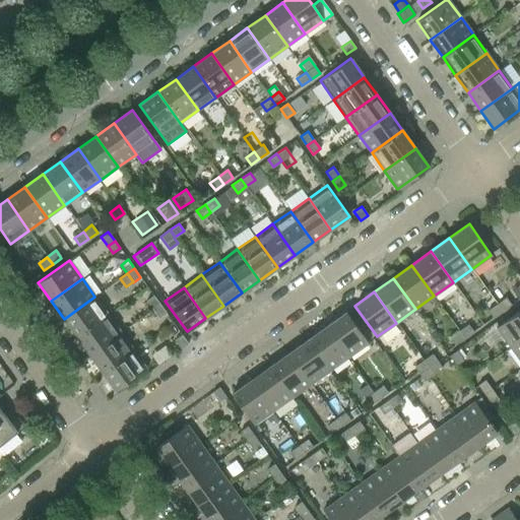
[(159,304),(153,296),(146,301),(152,309),(159,304)]
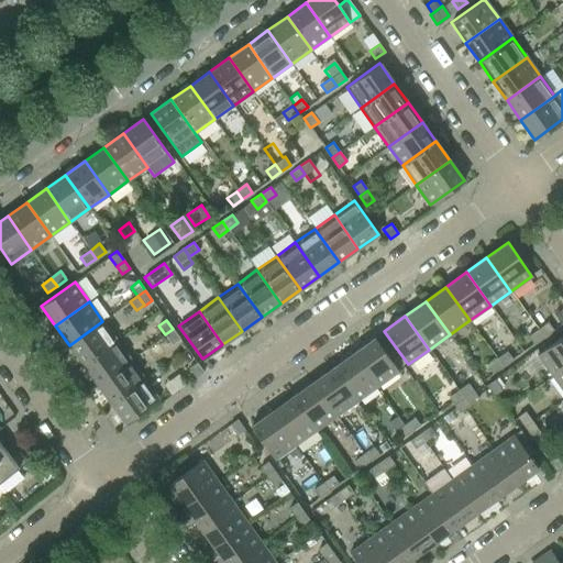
[(83,364),(117,340),(102,321),(69,345),(83,364)]
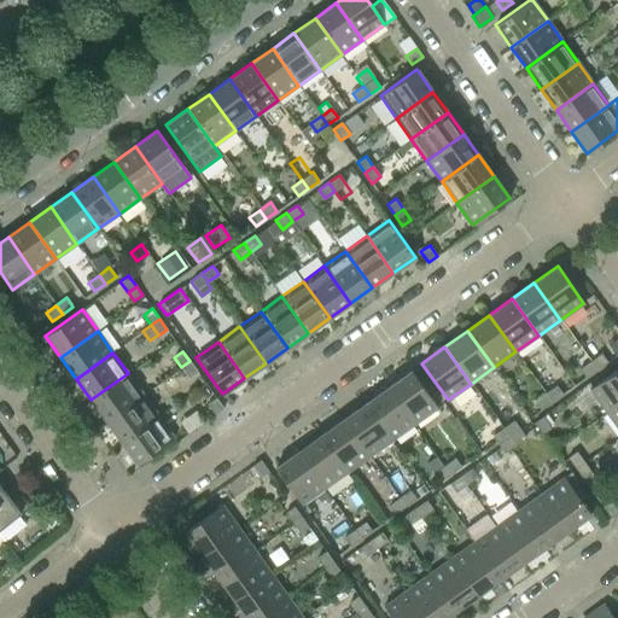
[(607,362),(600,354),(590,361),(596,369),(607,362)]
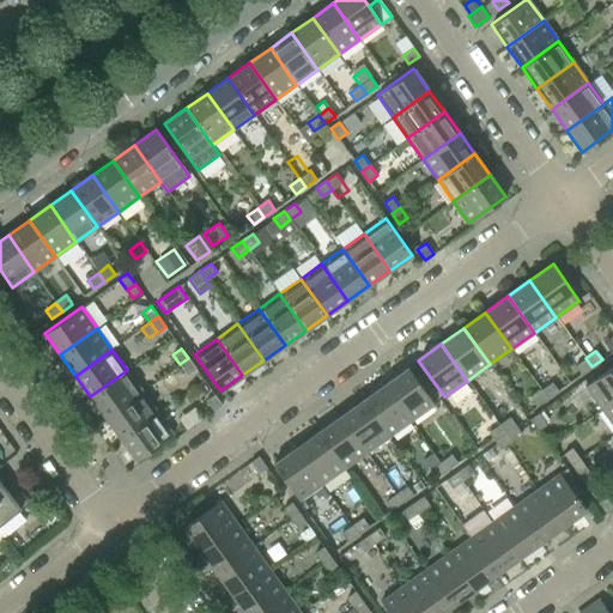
[(195,369),(188,358),(180,364),(187,375),(195,369)]
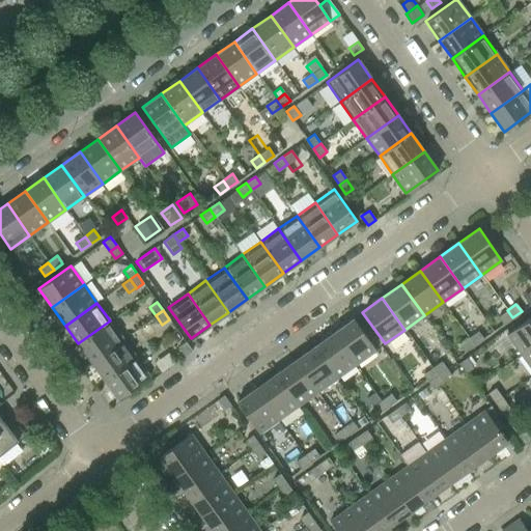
[(512,317),(507,310),(498,316),(503,324),(512,317)]
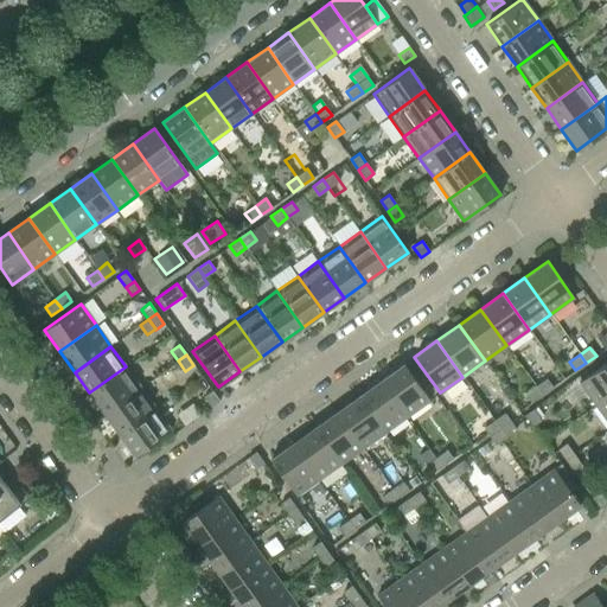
[(595,404),(606,396),(606,362),(579,382),(595,404)]
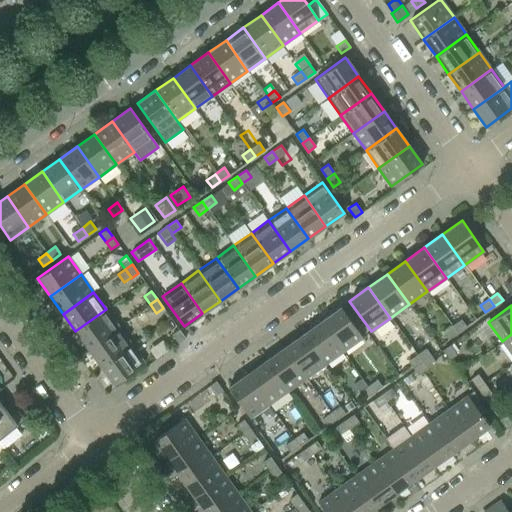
[(362,338),(340,307),(321,321),(343,351),(362,338)]
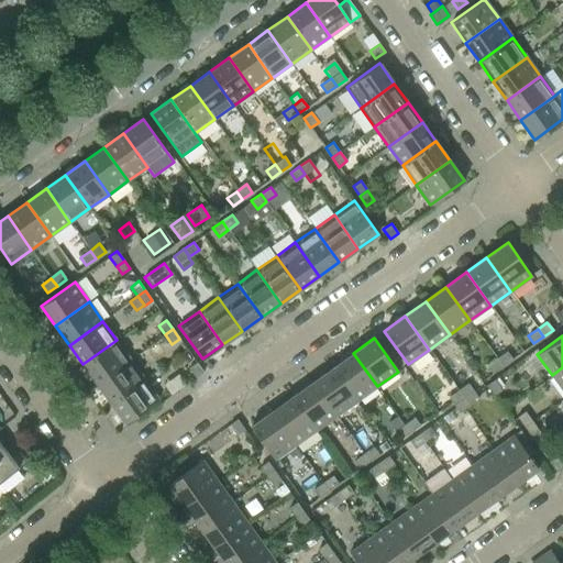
[(97,384),(130,360),(117,340),(83,364),(97,384)]
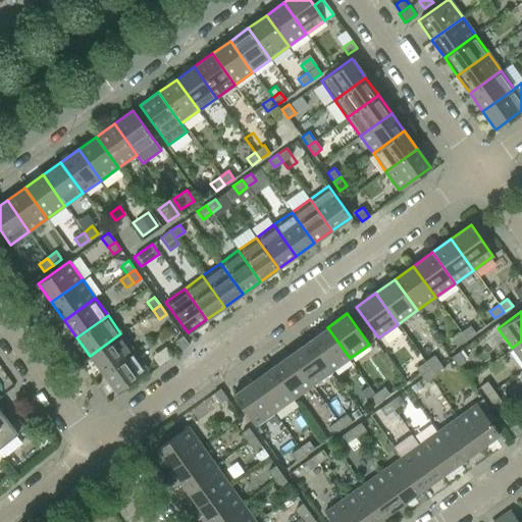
[(474,332),(469,325),(461,332),(466,340),(474,332)]
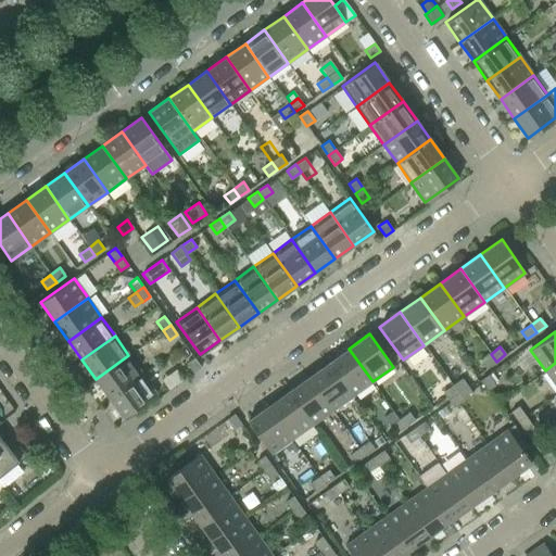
[(373,381),(349,349),(329,363),(353,396),(373,381)]
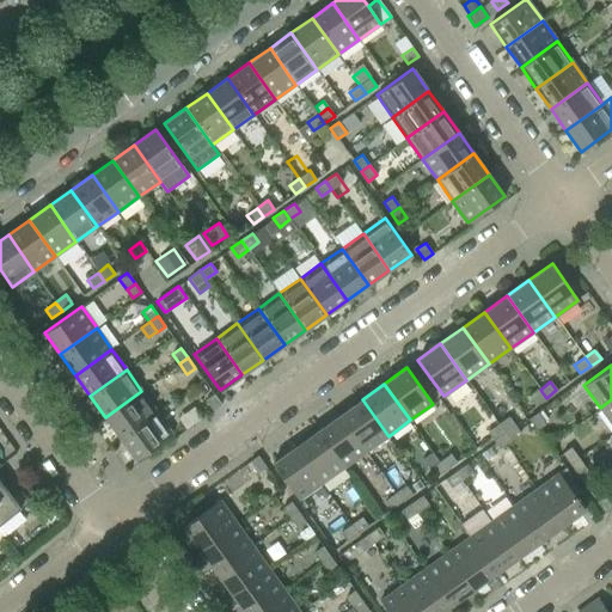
[(546,398),(540,390),(530,397),(536,405),(546,398)]
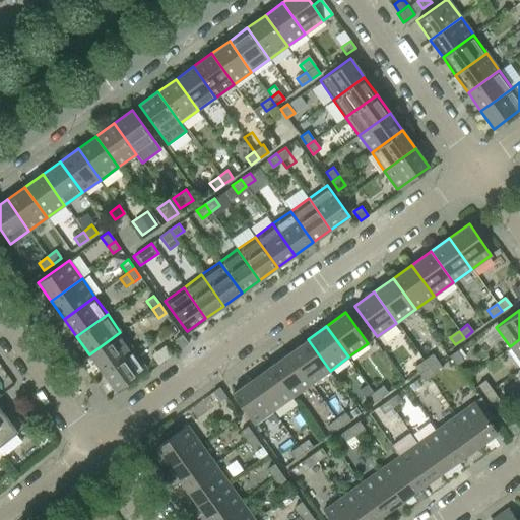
[(102,372),(133,349),(120,332),(89,354),(102,372)]
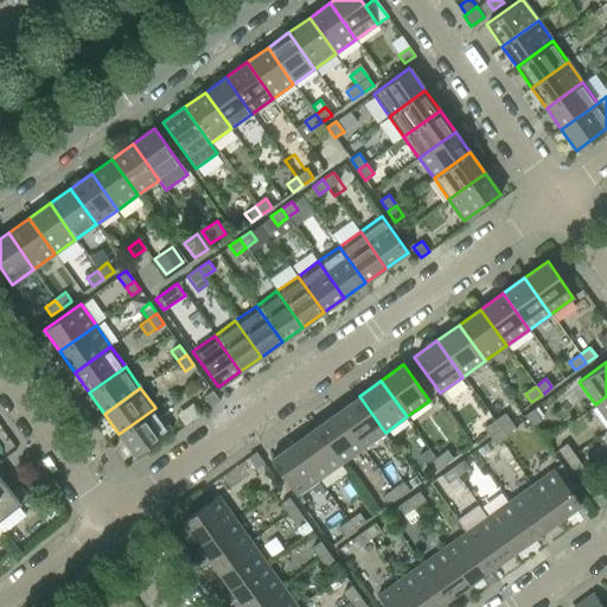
[(219,401),(212,390),(204,396),(211,407),(219,401)]
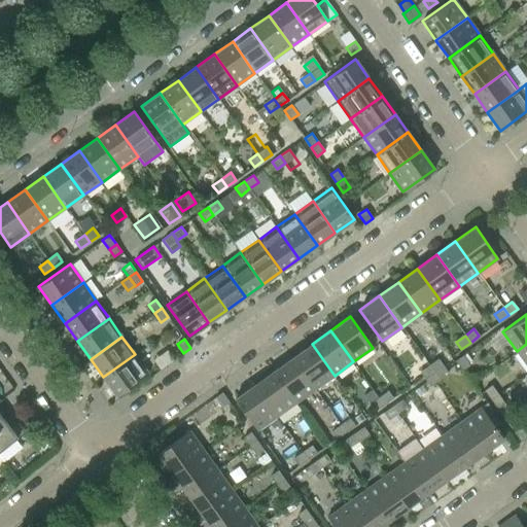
[(335,376),(312,344),(292,357),(315,389),(335,376)]
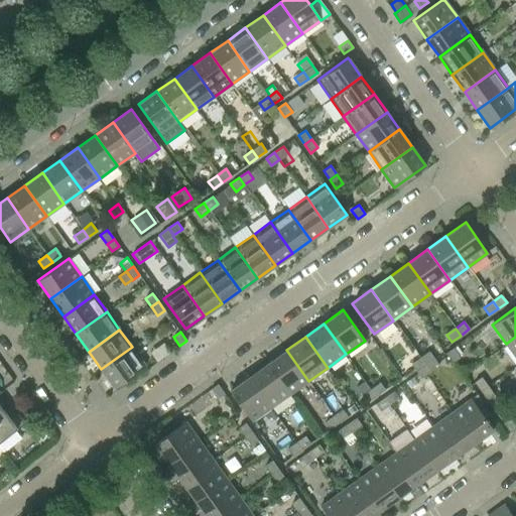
[(515,358),(515,337),(506,344),(515,358)]
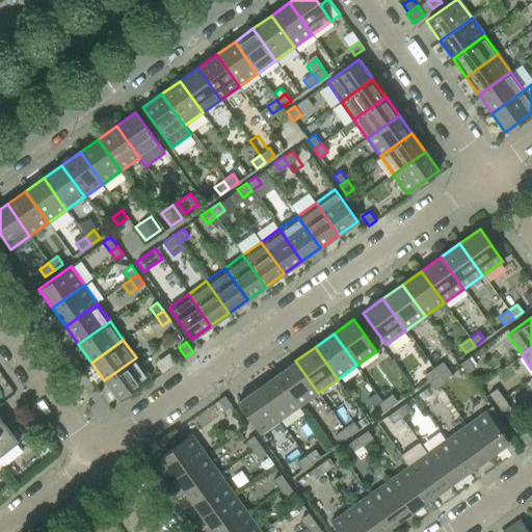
[(117,400),(150,377),(136,357),(104,380),(117,400)]
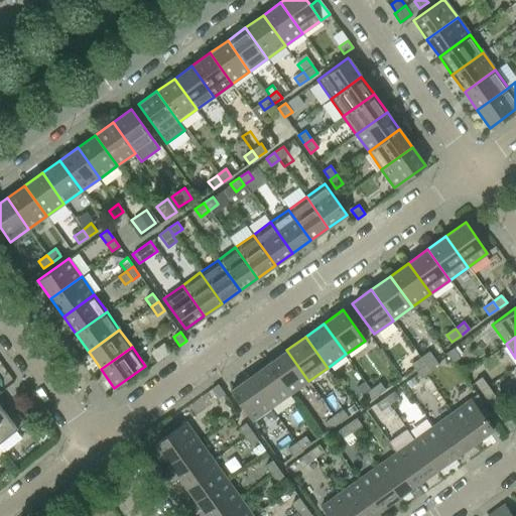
[(460,357),(454,348),(445,353),(453,362),(460,357)]
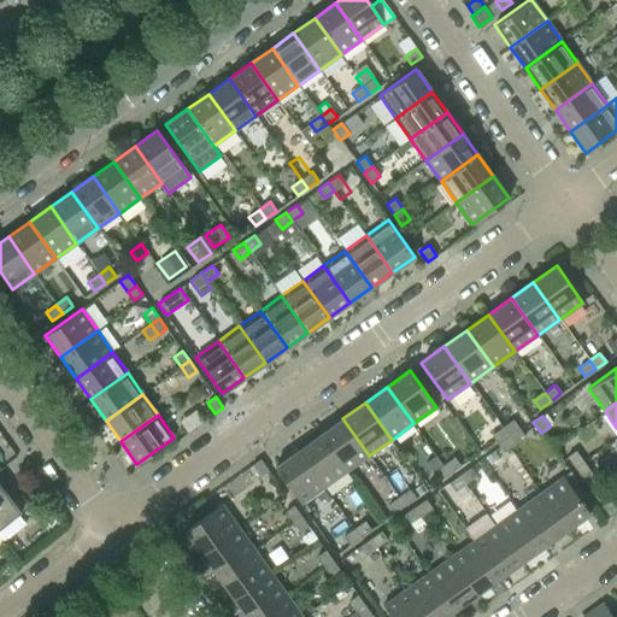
[(369,456),(342,418),(321,434),(346,471),(369,456)]
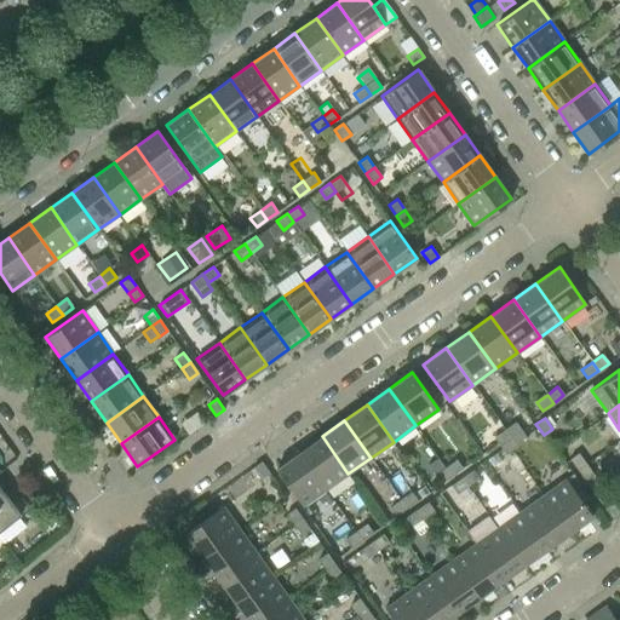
[(521,431),(518,428),(515,423),(505,430),(511,438),(521,431)]
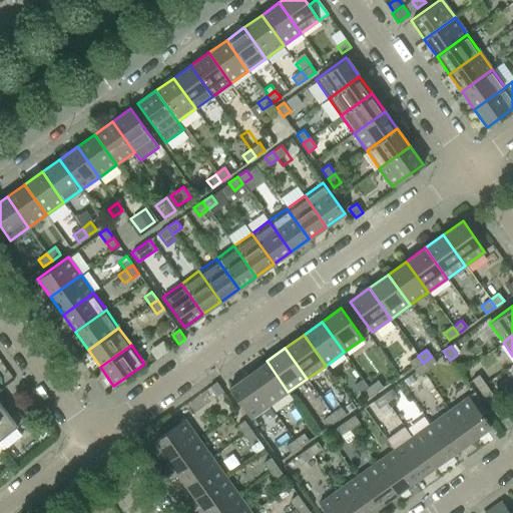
[(423,363),(418,356),(409,362),(414,369),(423,363)]
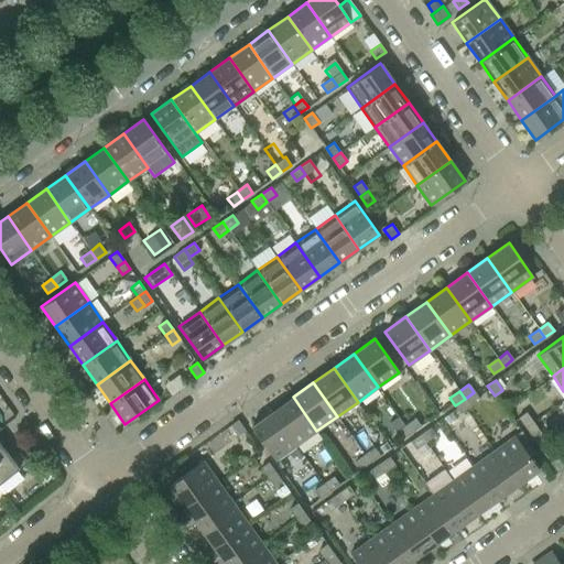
[(479,400),(476,394),(474,392),(465,399),(470,407),(479,400)]
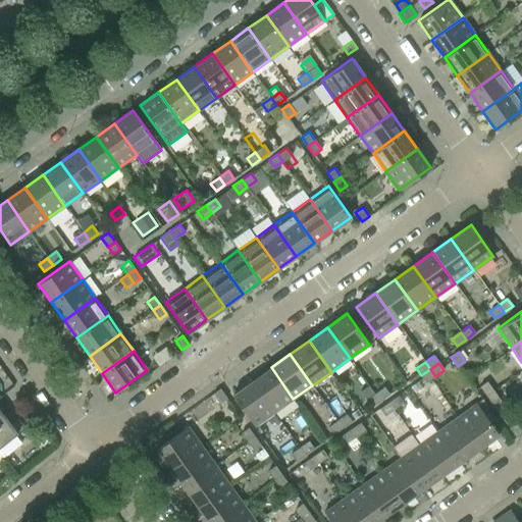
[(293,399),(271,367),(252,381),(274,412),(293,399)]
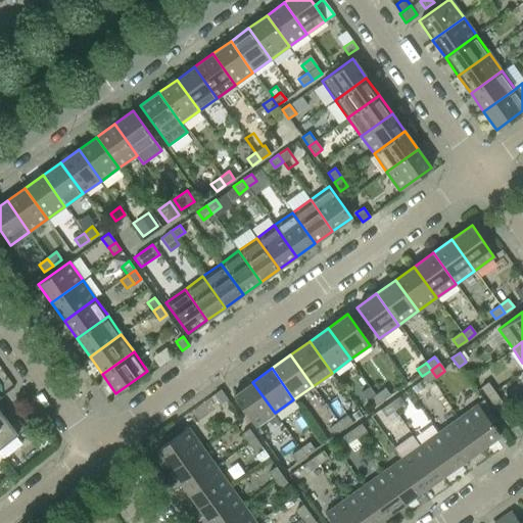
[(436,377),(431,370),(422,376),(427,383),(436,377)]
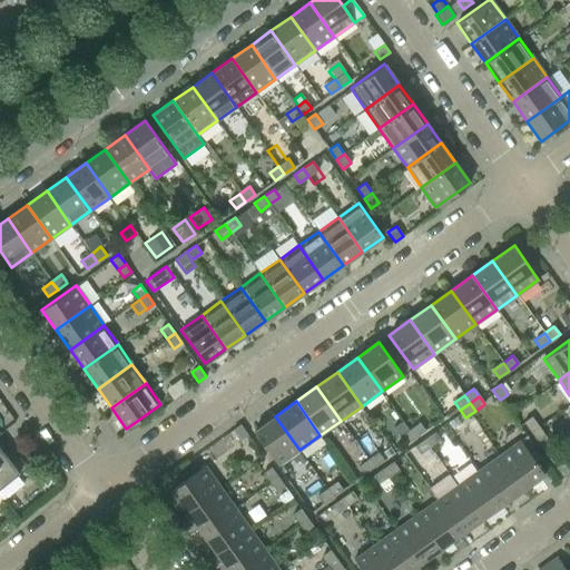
[(300,450),(275,416),(254,431),(278,465),(300,450)]
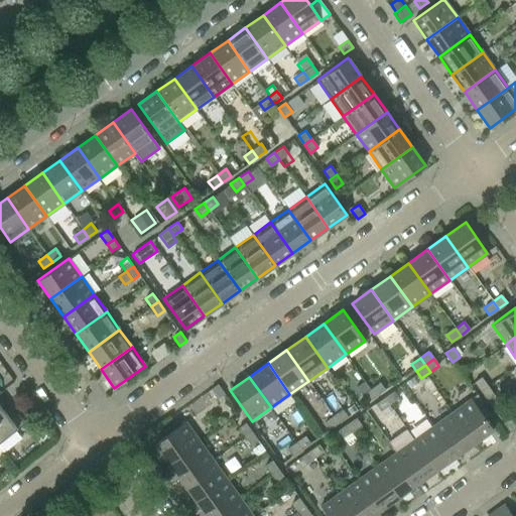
[(487,386),(481,377),(474,382),(480,391),(487,386)]
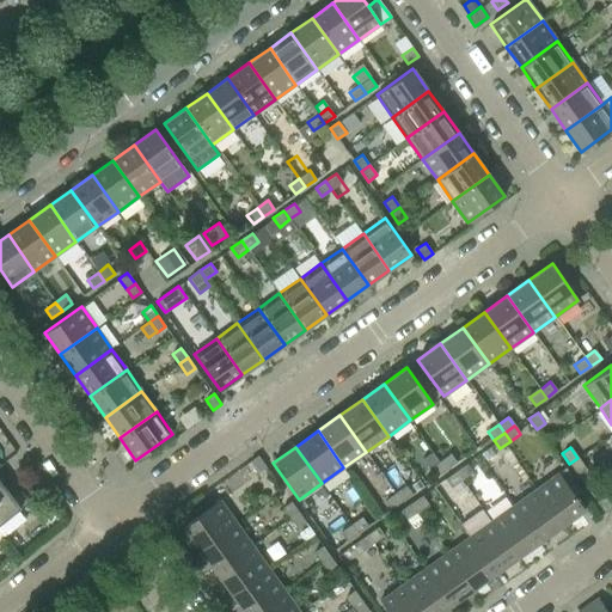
[(456,463),(450,453),(439,461),(446,470),(456,463)]
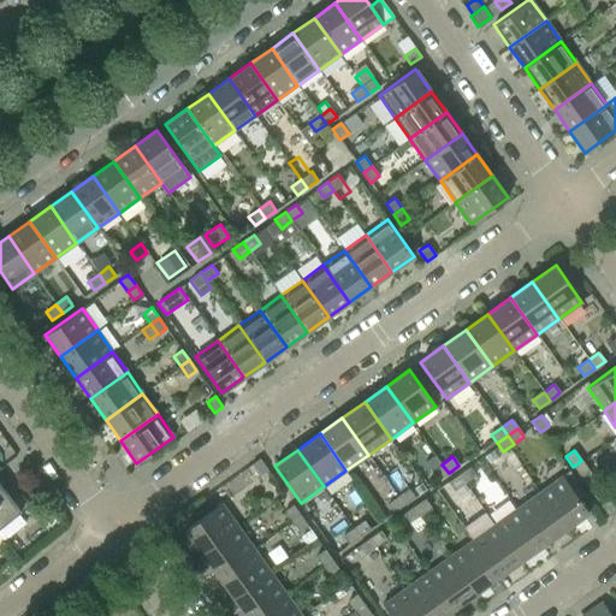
[(260,458),(252,465),(259,475),(267,469),(260,458)]
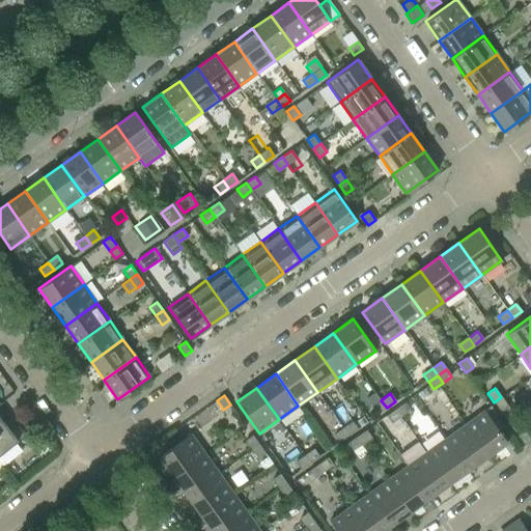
[(508,406),(501,397),(494,402),(501,411),(508,406)]
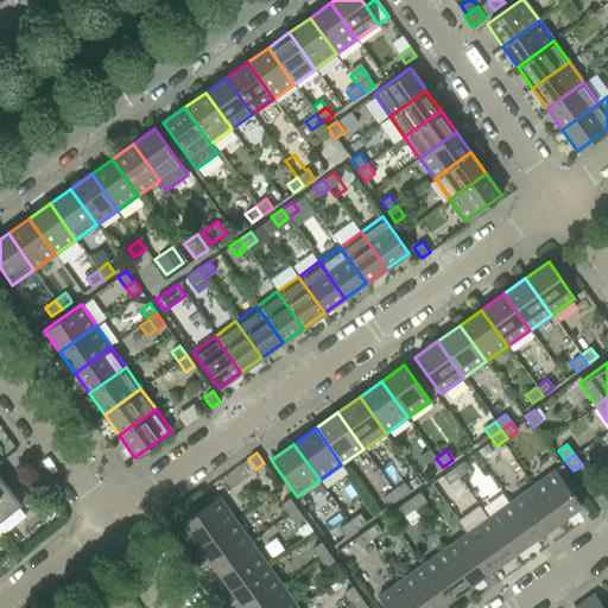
[(443,467),(436,458),(426,466),(432,474),(443,467)]
